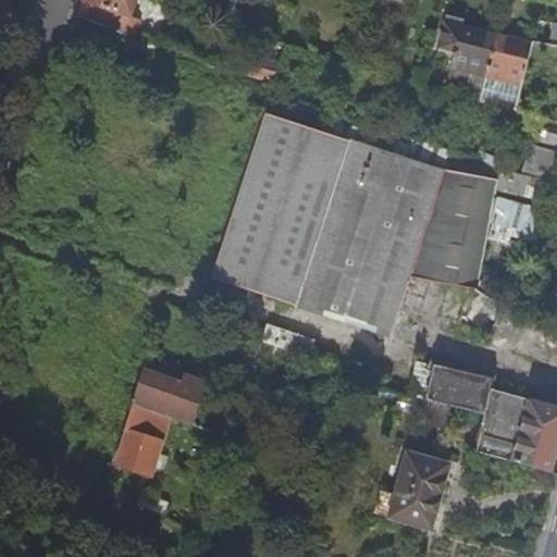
[(84,0),(78,16),(126,34),(138,0),(84,0)]
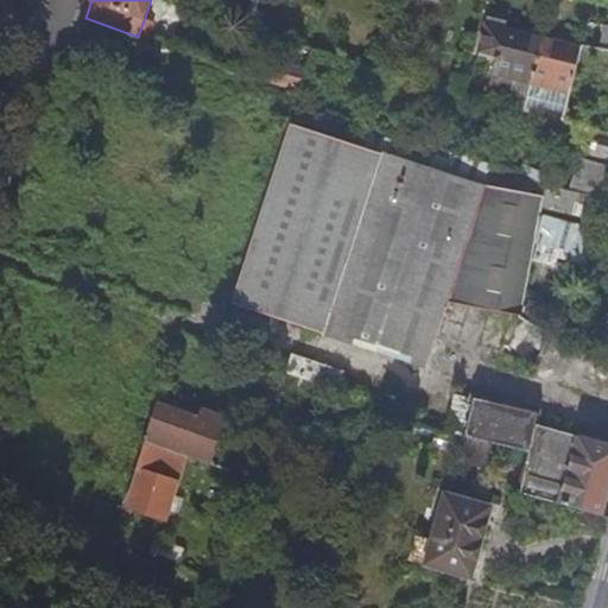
[(254,0),(178,0),(245,30),(254,0)]
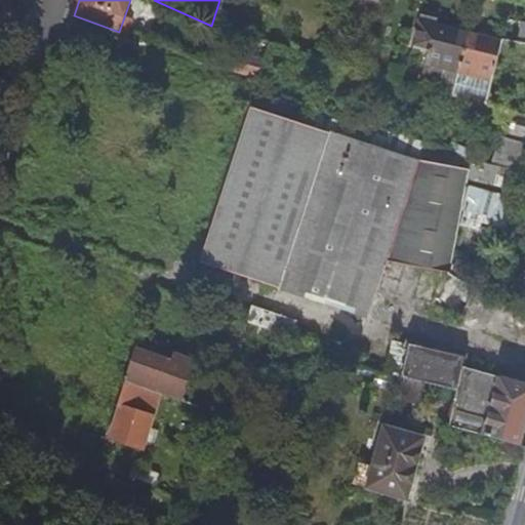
[(413,45),(428,48),(434,25),(419,21),(413,45)]
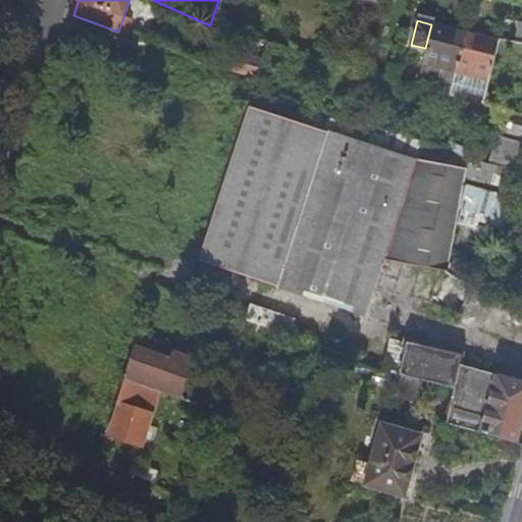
[(421,64),(455,72),(487,81),(499,40),(481,36),(431,24),(425,48),(421,64)]
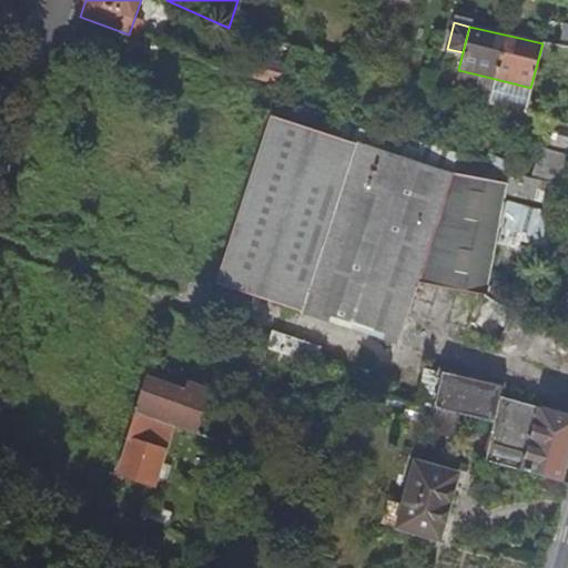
[(546,32),(527,28),(524,39),(543,43),(543,42),(546,32)]
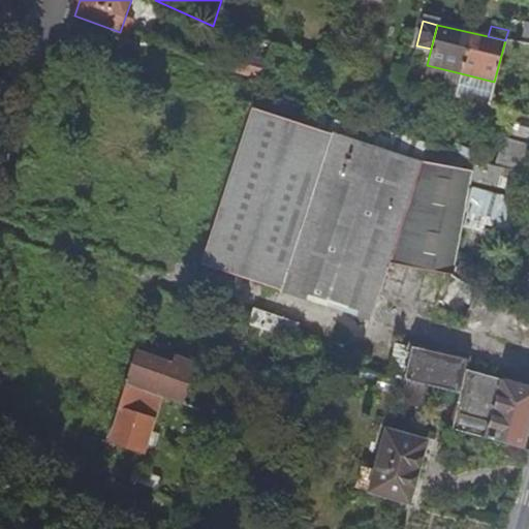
[(508,30),(505,39),(518,41),(522,30),(508,27),(508,30)]
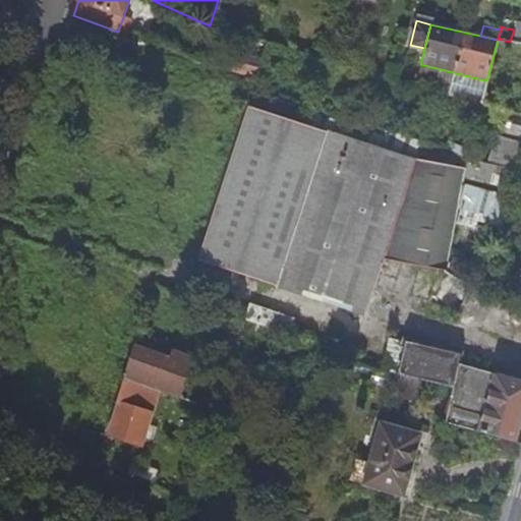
[(520,32),(514,30),(510,41),(520,42),(520,32)]
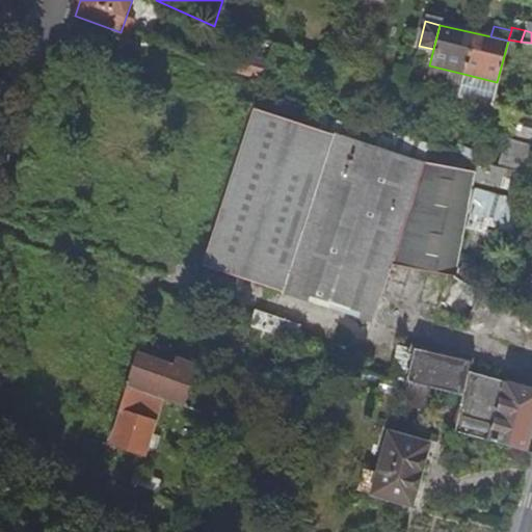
[(448,80),(461,83),(463,74),(429,65),(427,75),(448,80)]
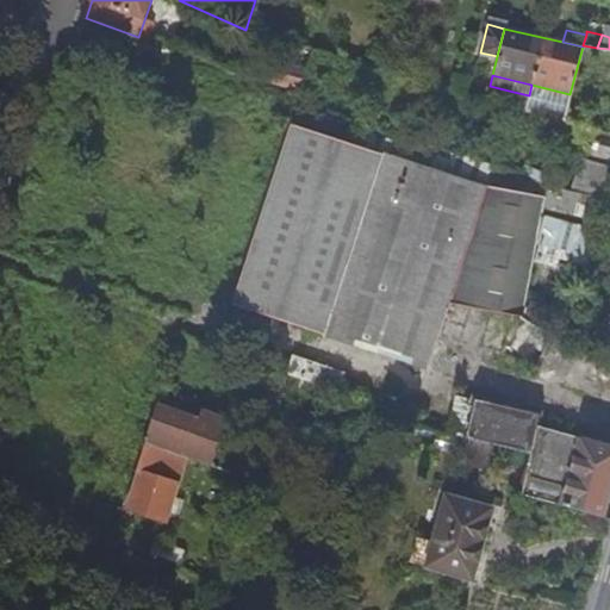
[(531,85),(529,95),(524,110),(564,120),(570,94),(531,85)]
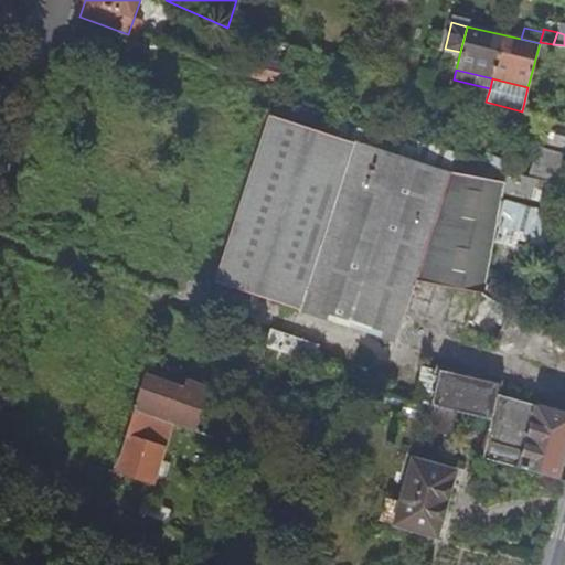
[(490,88),(476,85),(472,98),(486,102),(490,88)]
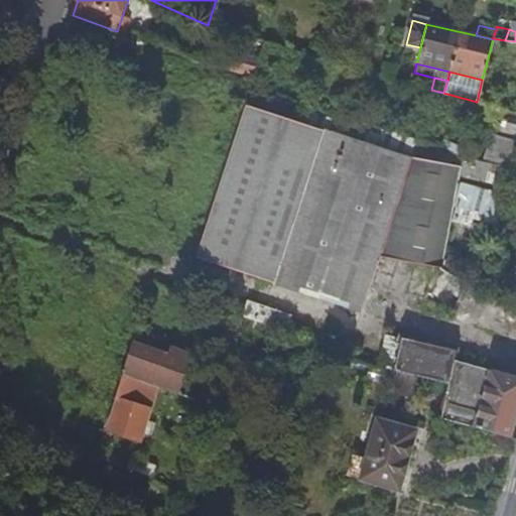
[(195,255),(258,276),(308,117),(247,97),(195,255)]
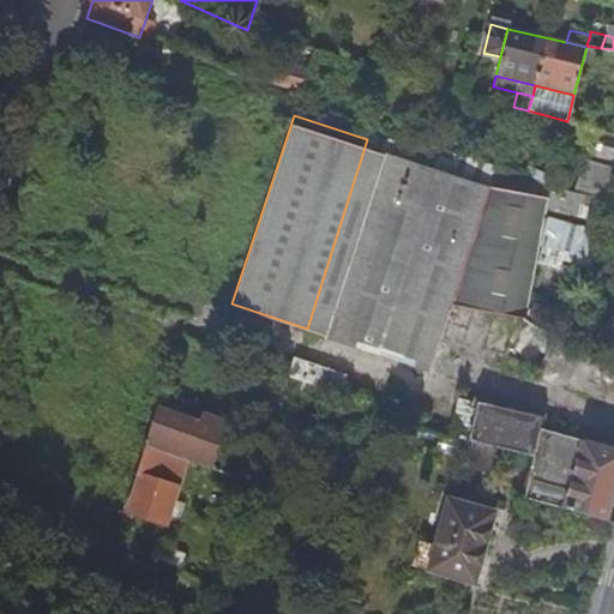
[(391,130),(371,125),(367,139),(386,145),(391,130)]
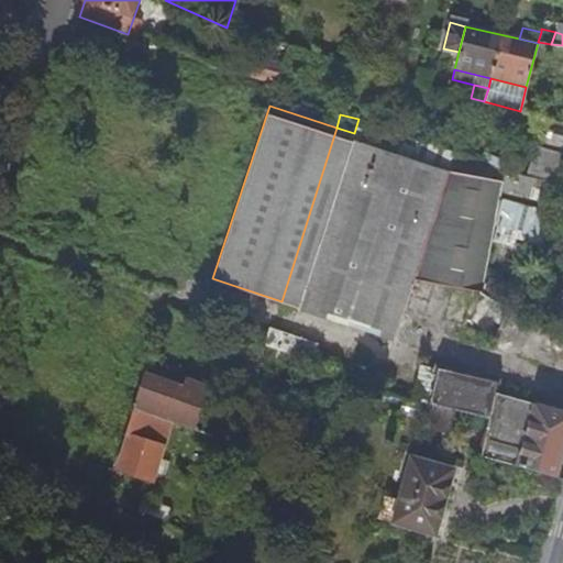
[(414,276),(433,280),(460,173),(461,174),(465,155),(423,138),(359,119),(354,133),(337,128),(282,301),(392,338),(414,276)]
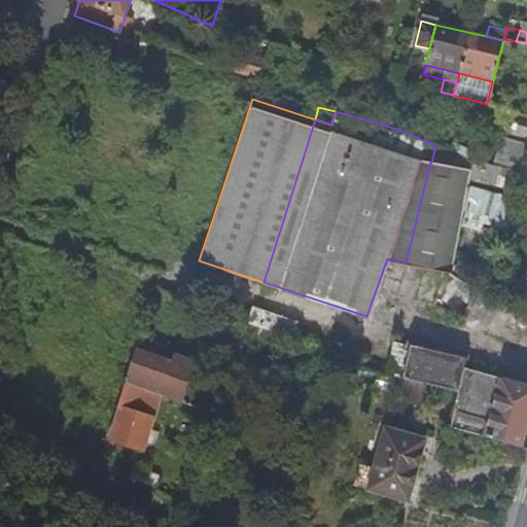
[(526,130),(502,123),(499,135),(526,143),(526,139),(526,130)]
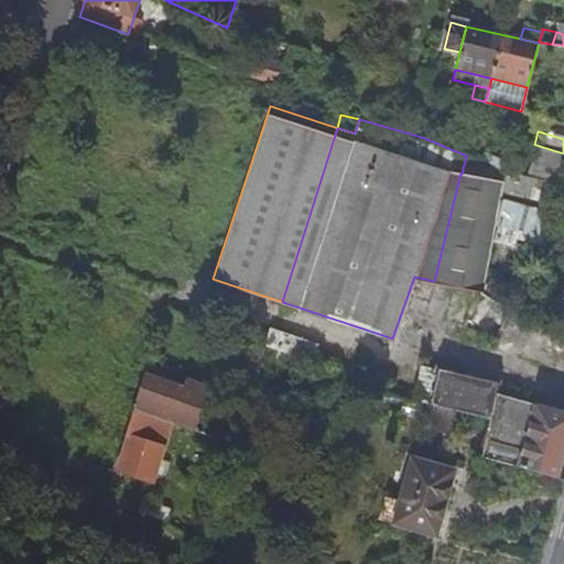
[(534,144),(527,175),(530,176),(554,182),(560,183),(563,169),(563,153),(534,144)]
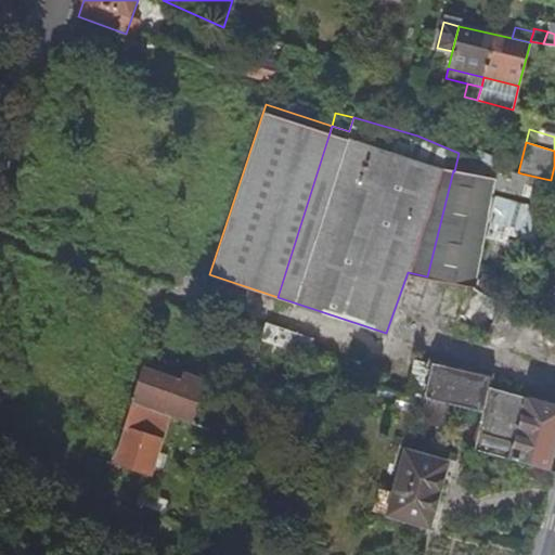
[(497,168),(459,153),(454,171),(494,179),(497,168)]
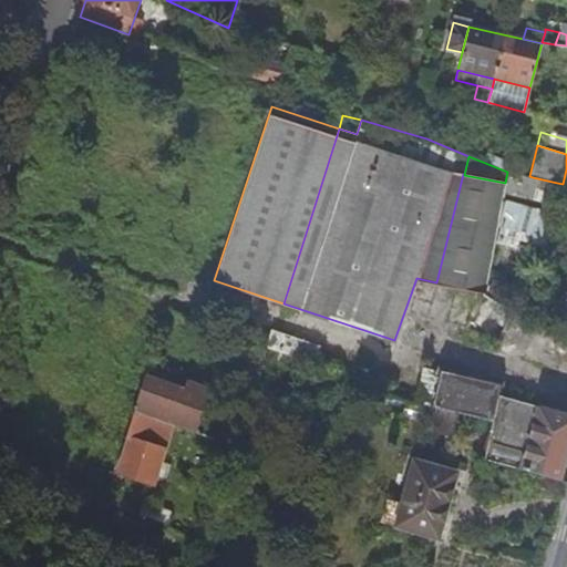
[(503,193),(527,198),(533,177),(529,176),(507,172),(505,183),(503,193)]
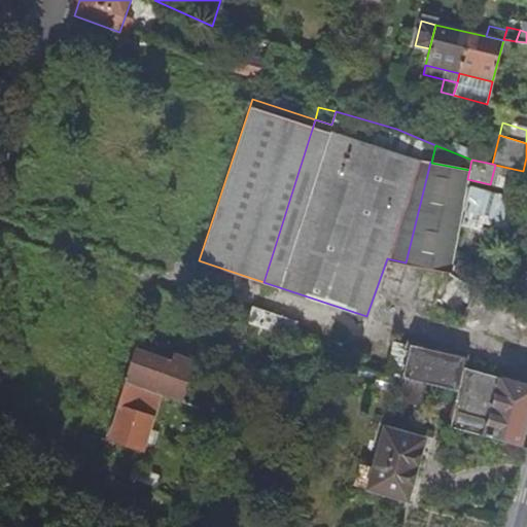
[(406,262),(407,262),(431,163),(430,162),(406,262)]
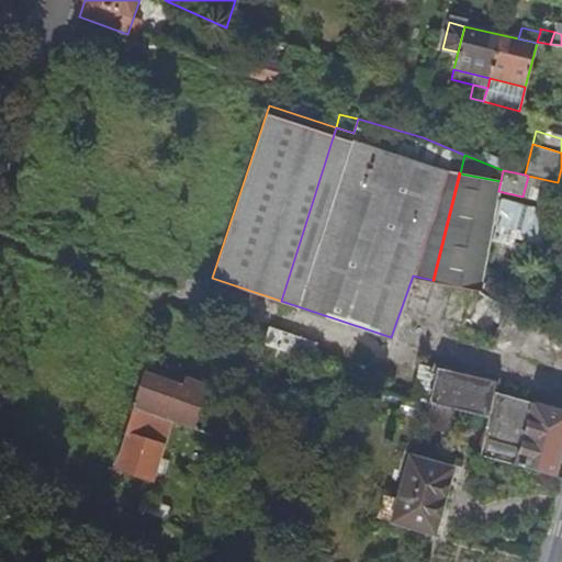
[(434,280),(479,290),(481,278),(498,191),(501,181),(460,173),(434,280)]
